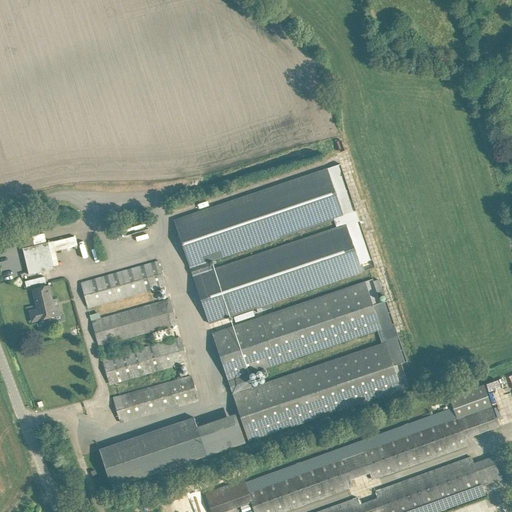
[(338,164),(174,220),(190,267),(209,261),(334,219),(354,212),(338,164)]
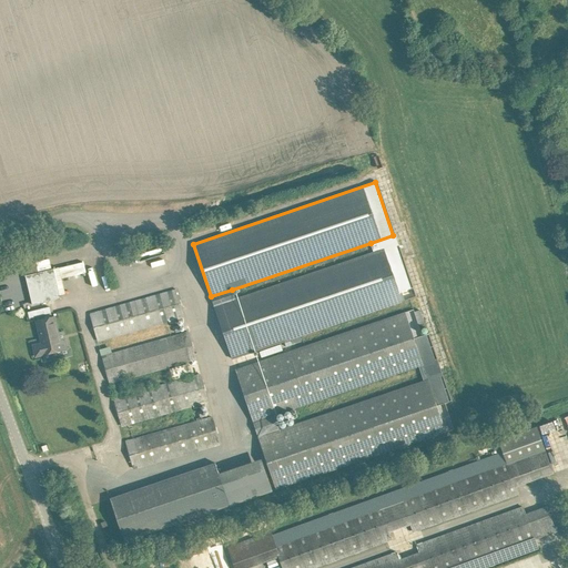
[(232,290),(211,296),(232,359),(402,303),(398,293),(413,287),(395,234),(393,235),(371,243),(373,252),(235,298),(232,290)]
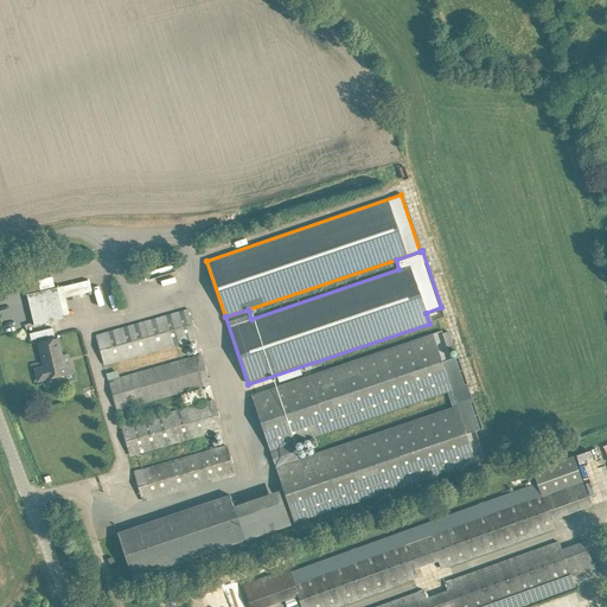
[(56,288),(39,292),(27,295),(34,326),(64,319),(56,288)]
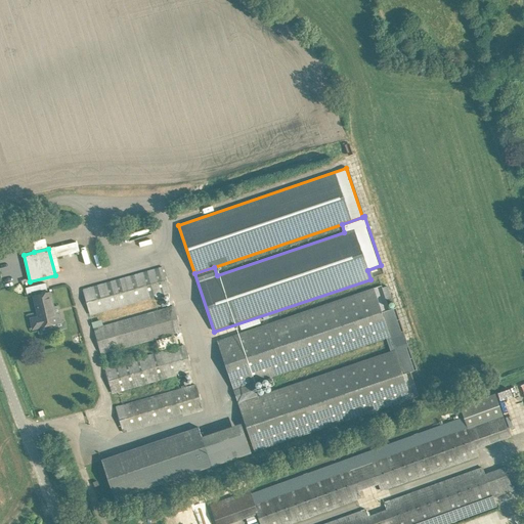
[(82,289),(89,314),(169,292),(162,266),(82,289)]
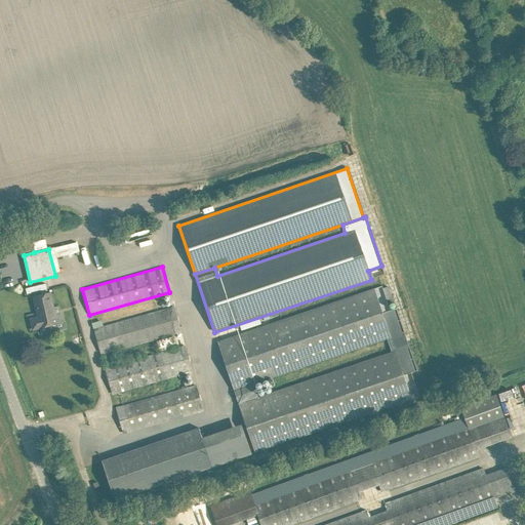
[(382,286),(217,341),(235,391),(254,385),(388,339),(378,314),(391,311),(382,286)]
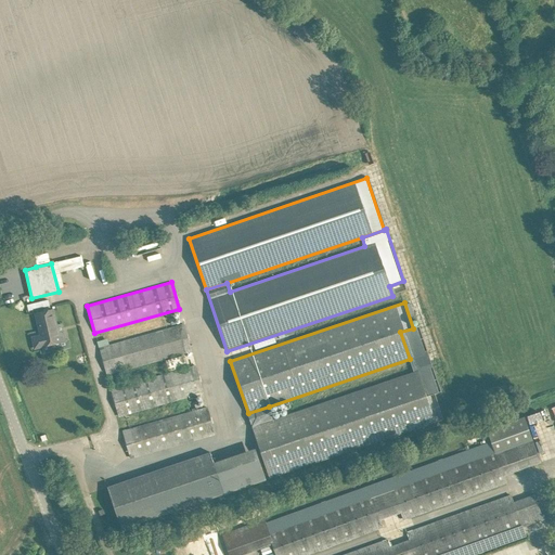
[(53,310),(47,311),(36,313),(41,336),(33,338),(35,348),(61,343),(53,310)]
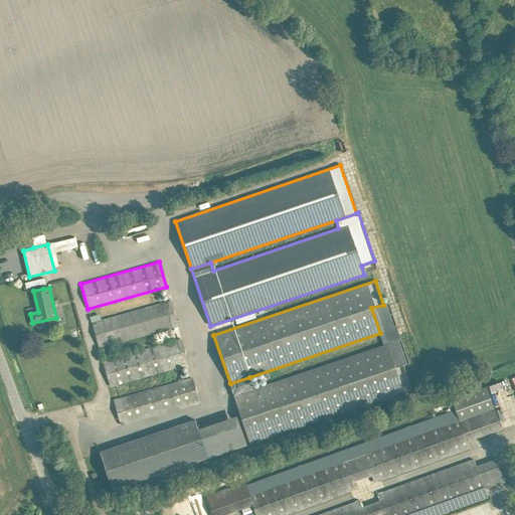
[(92,323),(99,347),(177,325),(170,301),(92,323)]
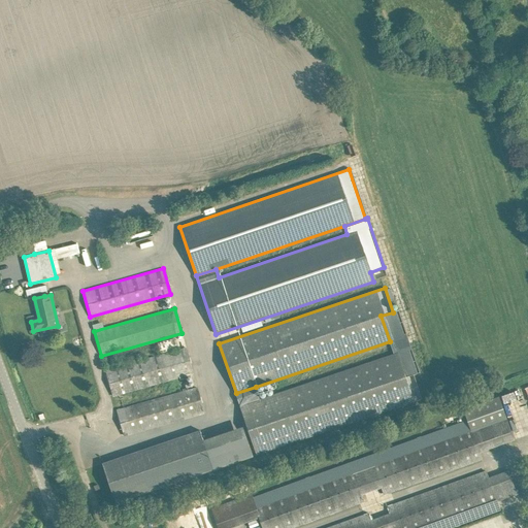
[(256,387),(236,393),(257,455),(422,399),(414,374),(420,372),(398,310),(393,312),(381,316),(390,341),(394,354),(260,399),(256,387)]
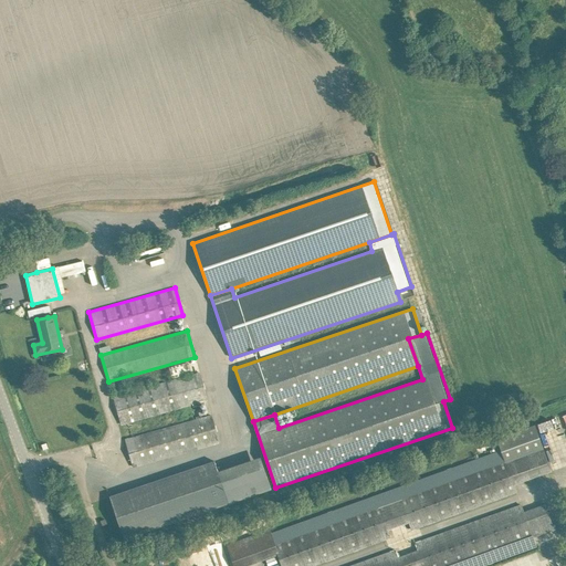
[(113,397),(121,423),(207,399),(199,373),(113,397)]
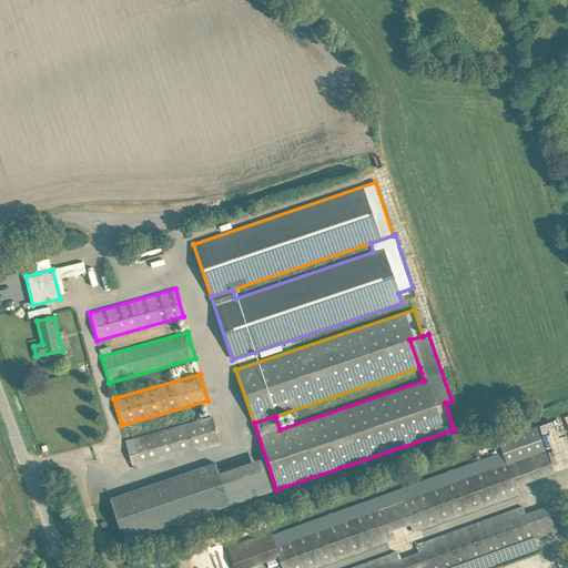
[(125,442),(133,468),(220,444),(212,417),(125,442)]
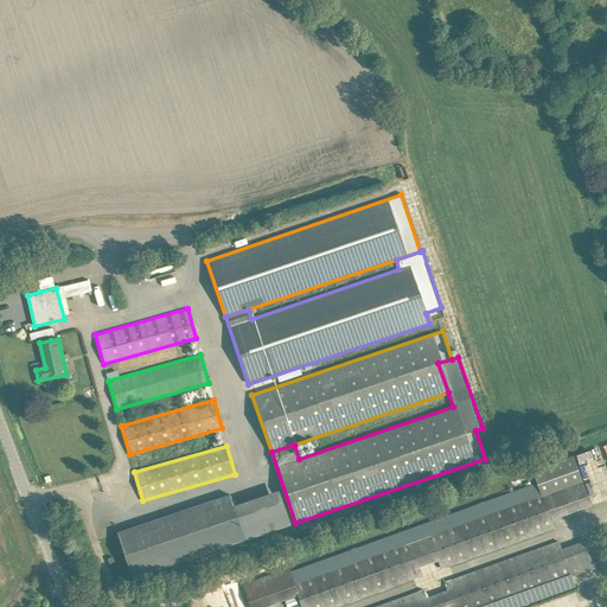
[(288,568),(243,583),(250,606),(266,606),(298,595),(301,606),(337,606),(420,577),(417,569),(439,561),(442,569),(555,529),(551,521),(592,505),(574,457),(532,471),(537,483),(292,572),(288,568)]
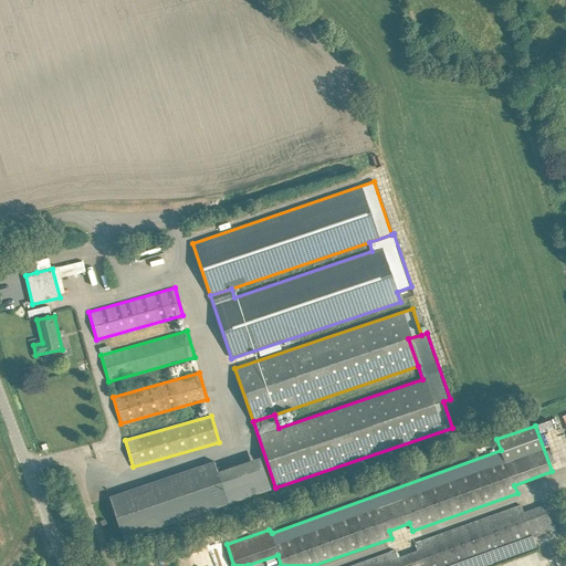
[(215,461),(109,496),(124,538),(229,503),(215,461)]
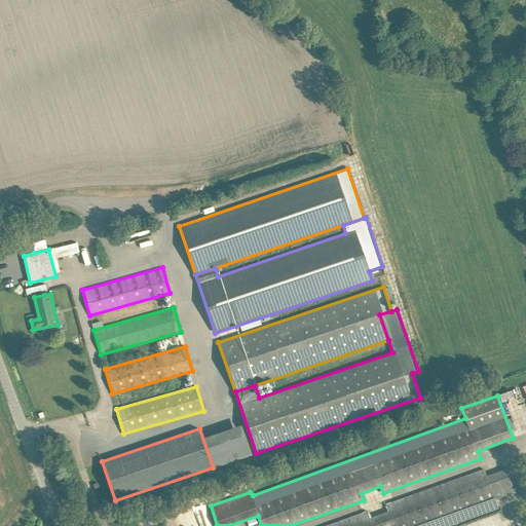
[(420,525),(515,492),(506,468),(487,476),(485,468),(386,504),(389,511),(370,518),(367,511),(325,525),(420,525)]
